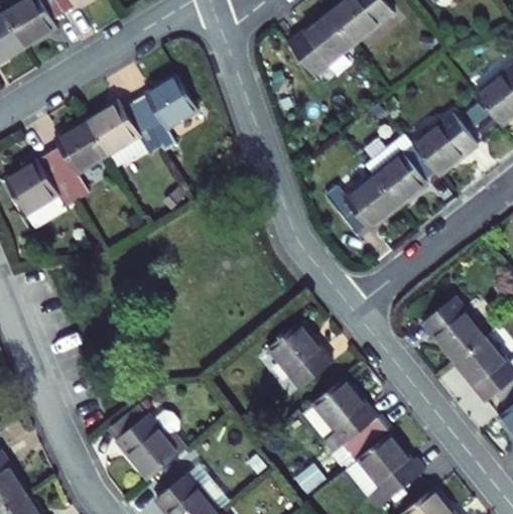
[(23,0),(2,13),(23,47),(55,28),(51,21),(62,14),(53,0),(23,0)]
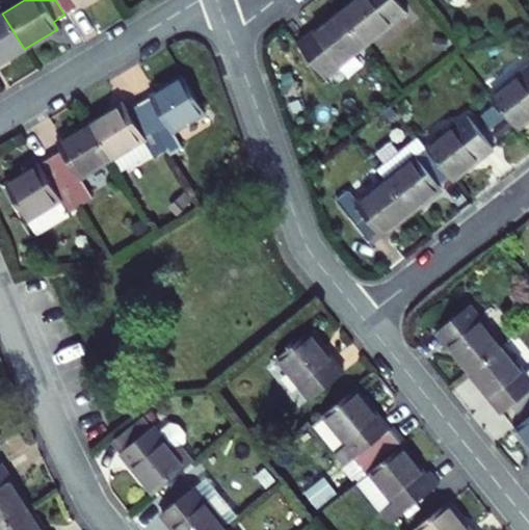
[(55,0),(64,15),(87,0),(55,0)]
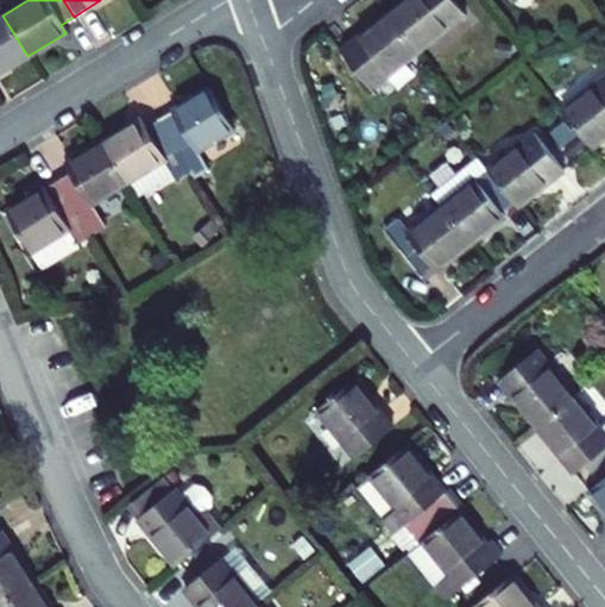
[(462,16),(449,0),(404,0),(385,16),(415,52),(462,16)]
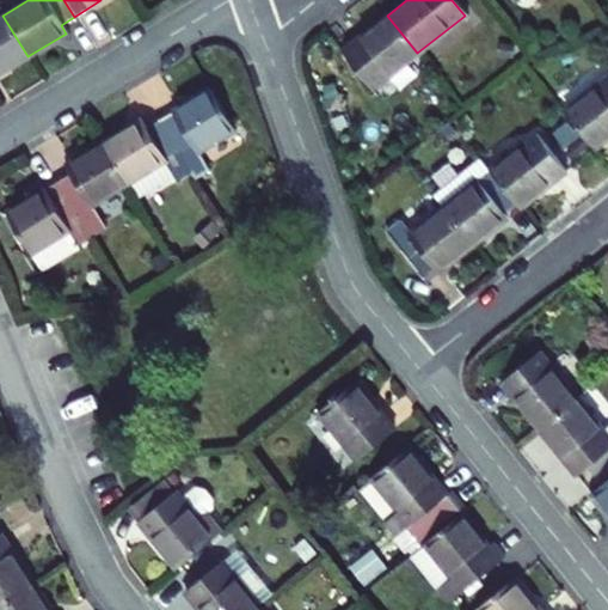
[(0,72),(28,56),(2,16),(0,11),(0,72)]
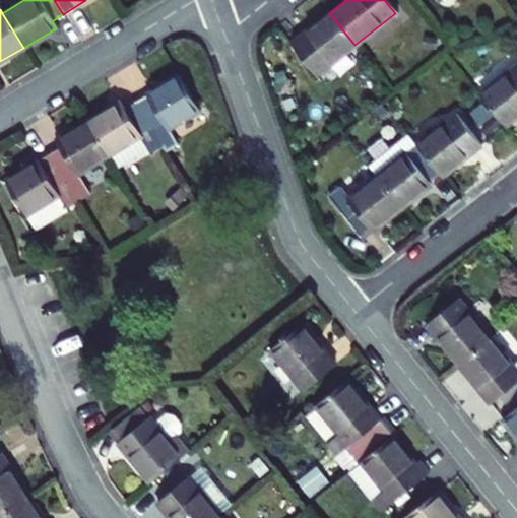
[(289,45),(314,77),(354,45),(329,13),(289,45)]
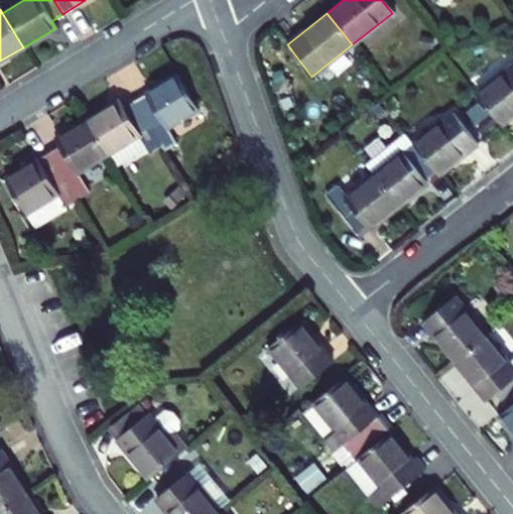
[(499,127),(512,116),(512,65),(475,95),(499,127)]
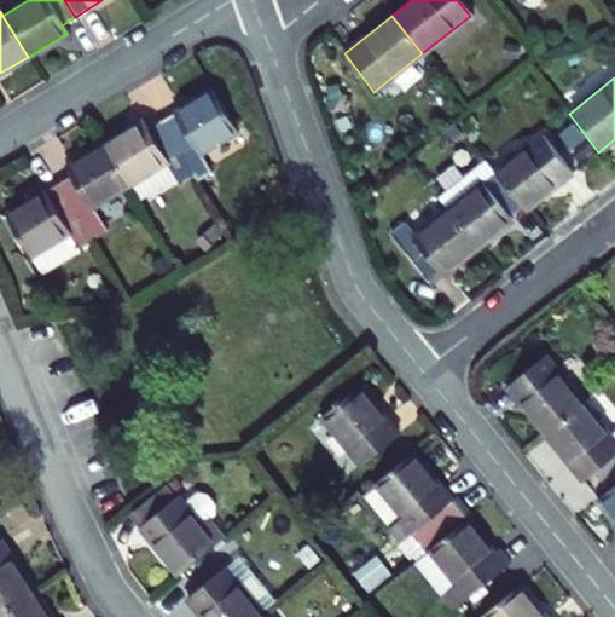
[(236,132),(210,90),(158,122),(191,177),(195,183),(209,174),(197,155),(236,132)]
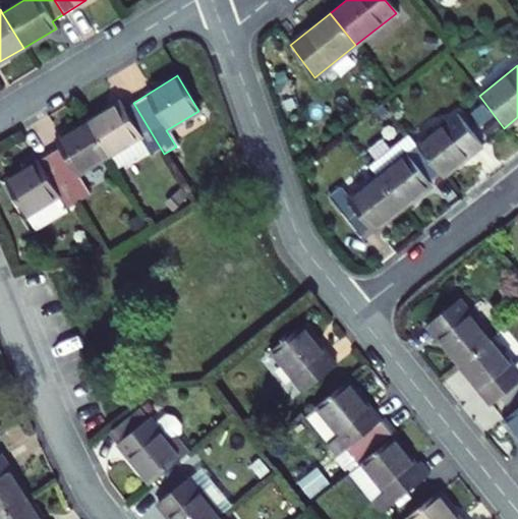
[(107,157),(115,170),(146,152),(149,156),(161,149),(133,103),(122,109),(118,102),(85,122),(107,157)]
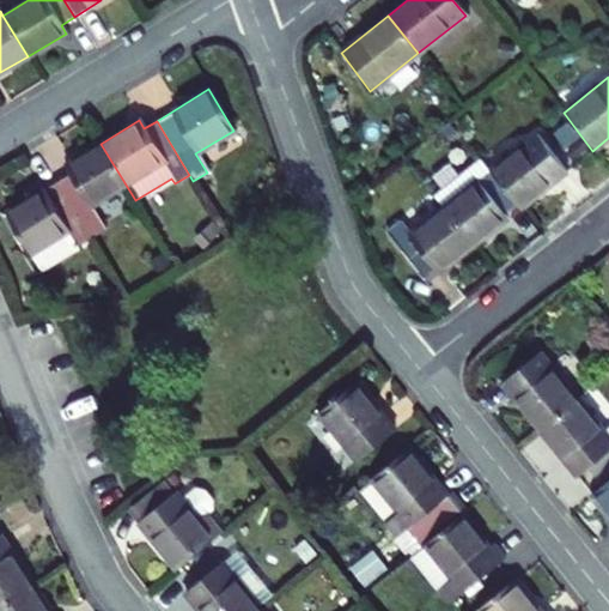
[(535,135),(488,173),(515,206),(517,210),(565,173),(535,135)]
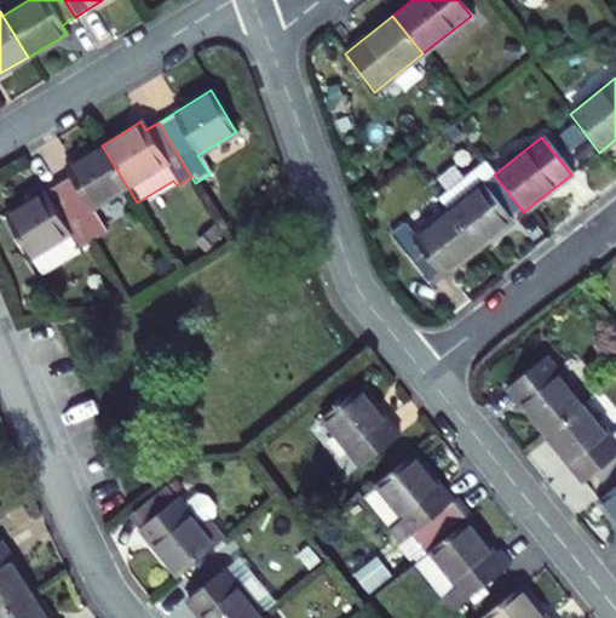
[(57,186),(91,242),(105,234),(90,209),(127,187),(102,146),(64,169),(69,178),(57,186)]
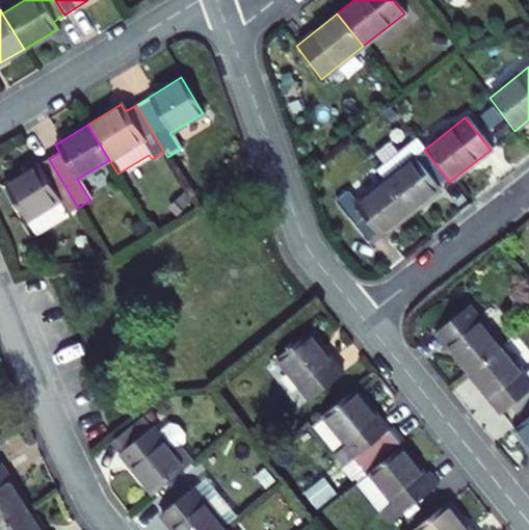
[(384,181),(408,214),(440,190),(437,186),(447,179),(424,150),(416,138),(375,170),(384,181)]
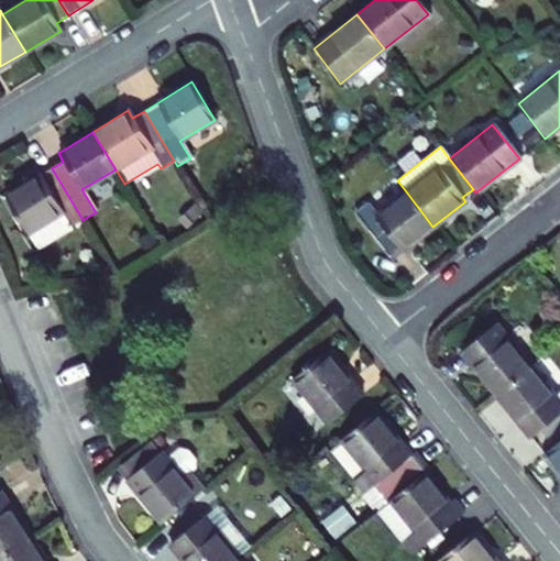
[(83,220),(52,168),(3,198),(36,251),(72,229),(70,228),(83,220)]
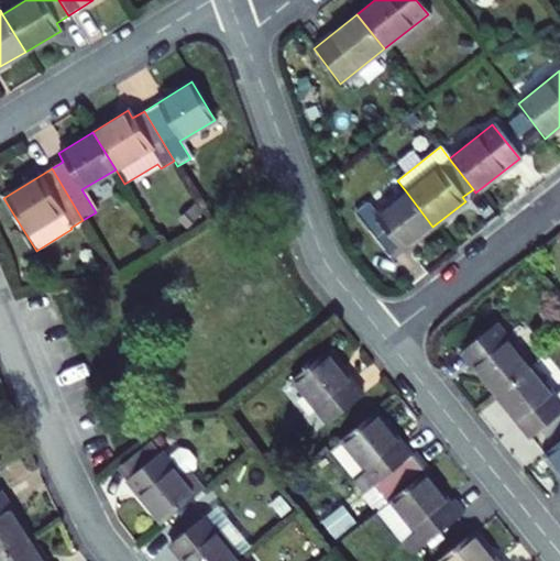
[(390,261),(432,227),(406,191),(374,216),(365,205),(353,215),(390,261)]
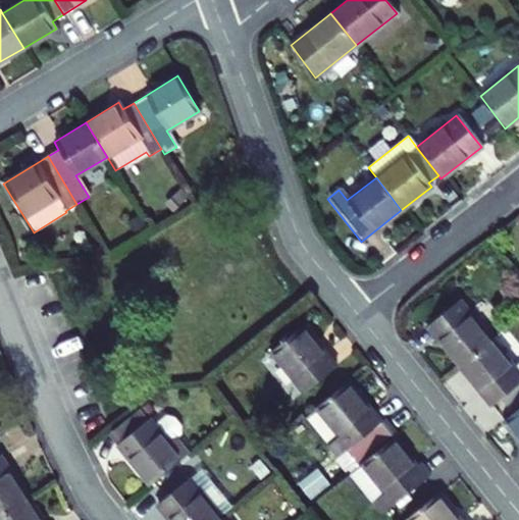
[(458,301),(426,326),(458,366),(489,341),(458,301)]
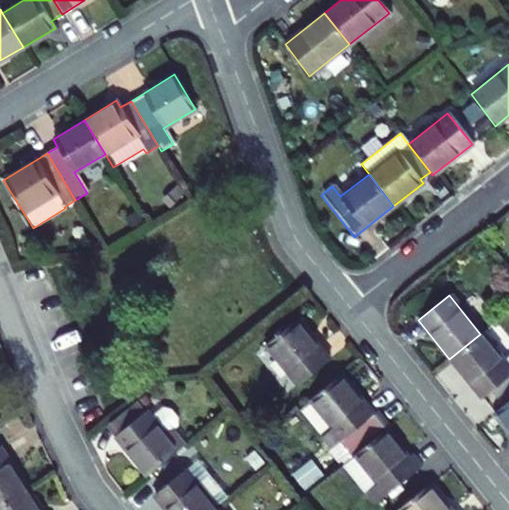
[(264,345),(297,386),(328,360),(295,320),(264,345)]
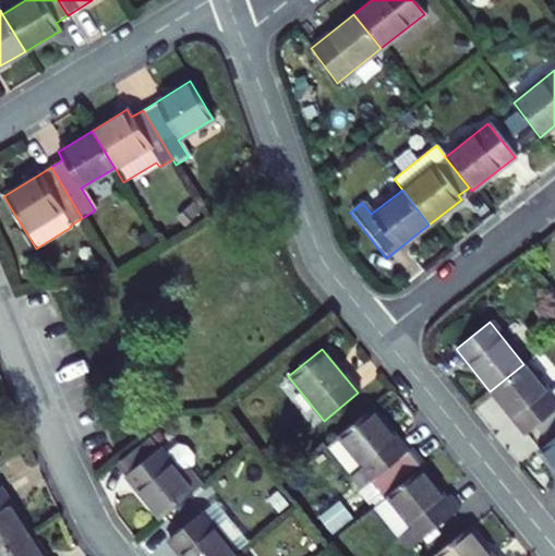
[(523,364),(490,391),(525,434),(554,408),(554,388),(549,395),(523,364)]
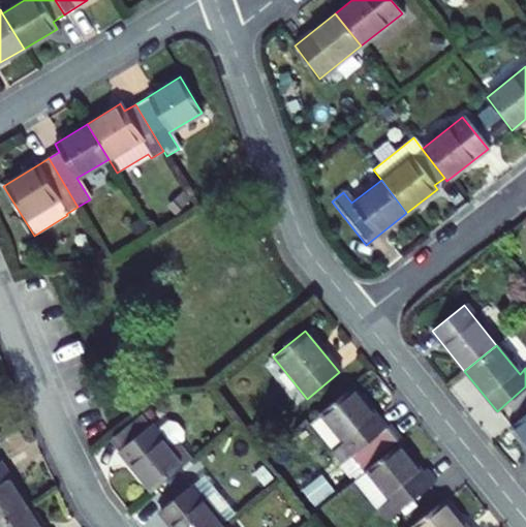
[(402,441),(389,425),(384,428),(351,388),(319,413),(342,442),(329,454),(340,466),(347,460),(360,475),(366,471),(365,470),(398,444),(402,441)]
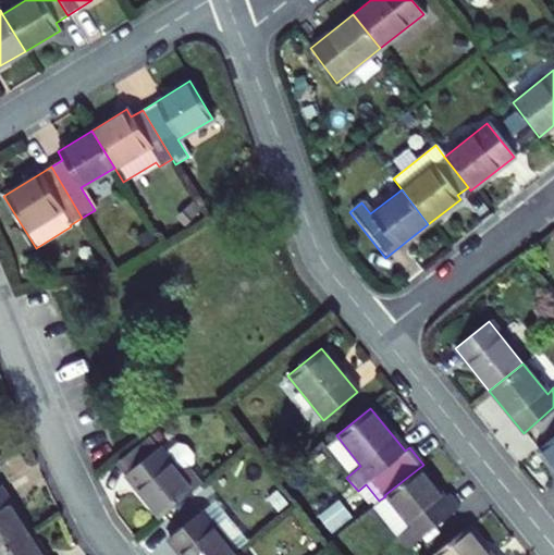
[(553,435),(537,449),(553,470),(553,435)]
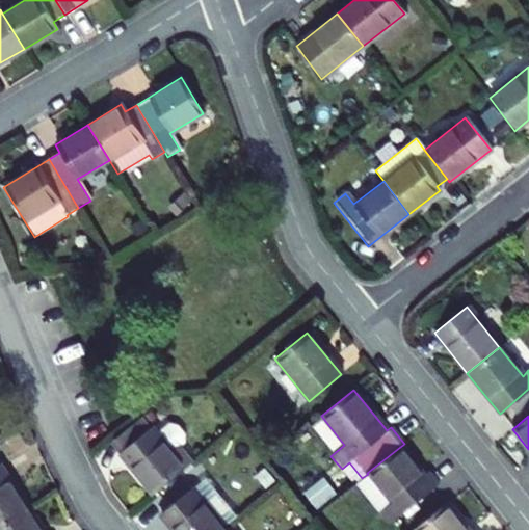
[(116,453),(151,495),(188,465),(176,449),(182,444),(183,435),(176,426),(167,423),(155,433),(150,427),(148,428),(139,418),(110,442),(118,452),(116,453)]
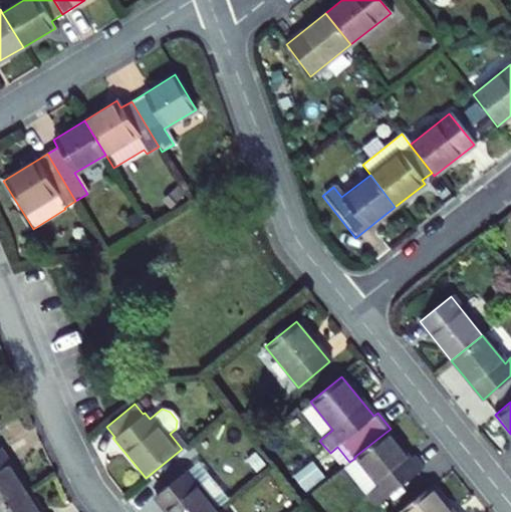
[(410,460),(387,432),(354,457),(355,458),(349,462),(342,468),(374,508),(423,470),(413,458),(410,460)]
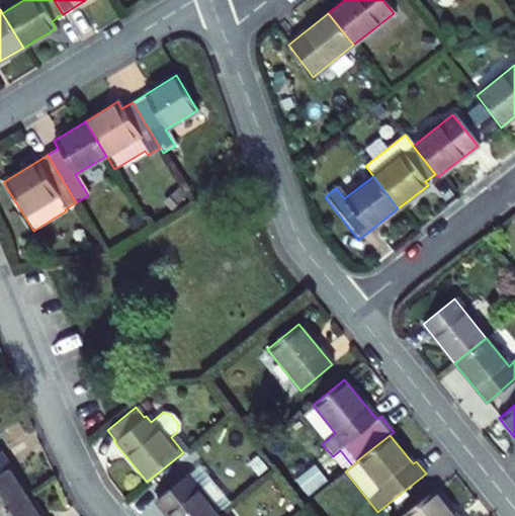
[(0,513),(26,497),(0,455),(0,513)]
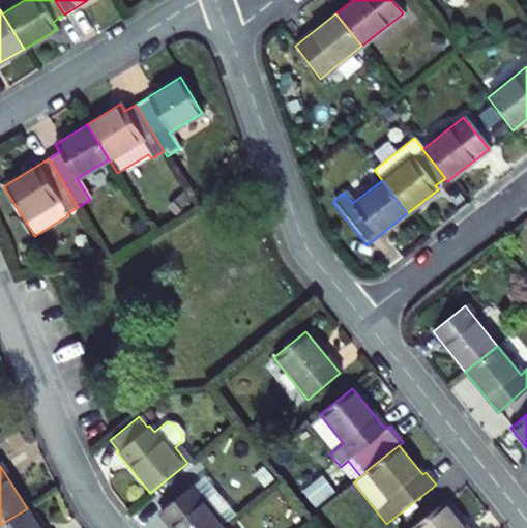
[(202,477),(189,488),(199,499),(211,489),(202,477)]
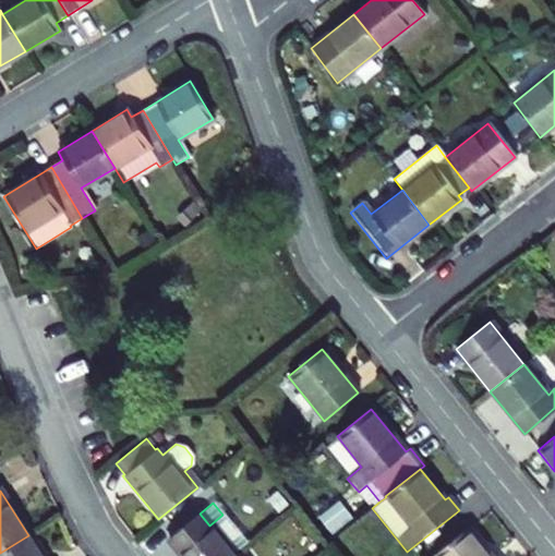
[(200,514),(166,540),(178,555),(236,555),(246,545),(222,515),(209,526),(200,514)]
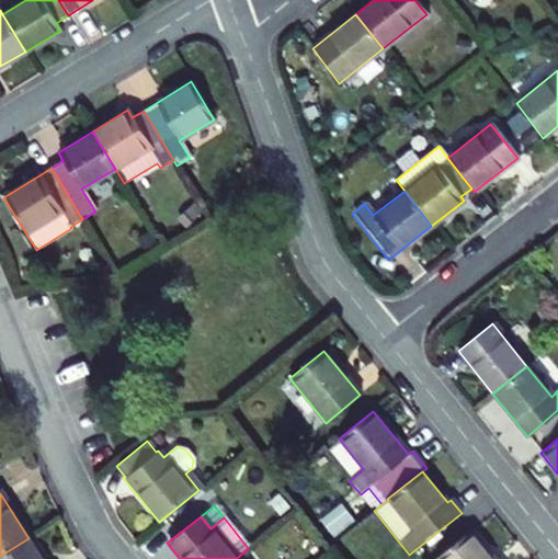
[(491,558),(470,532),(437,558),(491,558)]
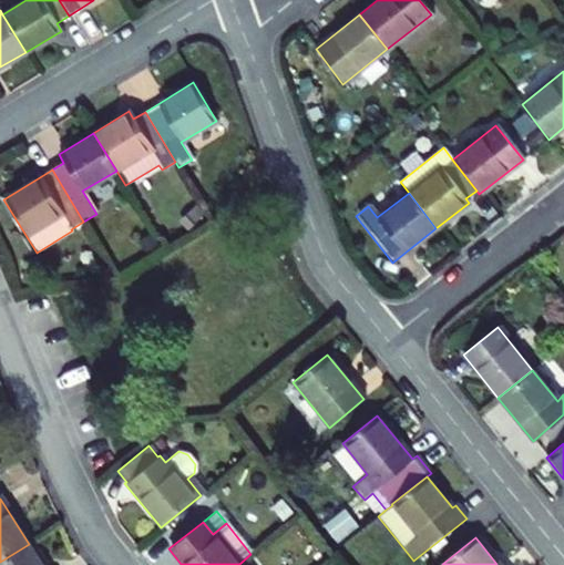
[(42,564),(29,544),(0,562),(0,564),(42,564)]
